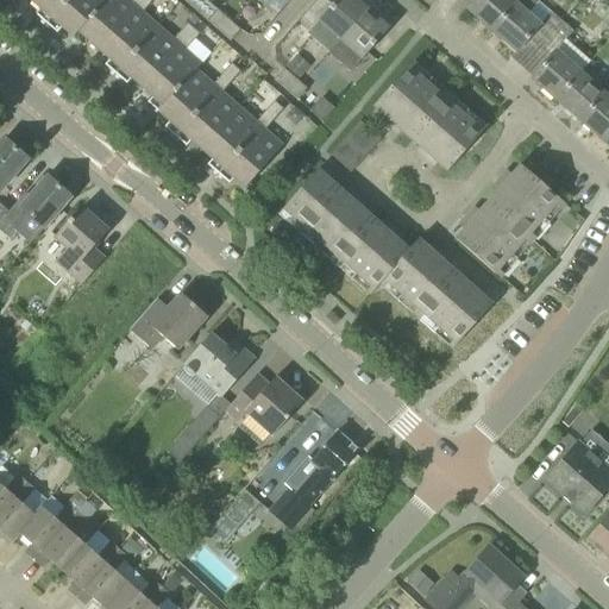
[(46,25),(67,0),(30,0),(41,8),(36,14),(46,25)]
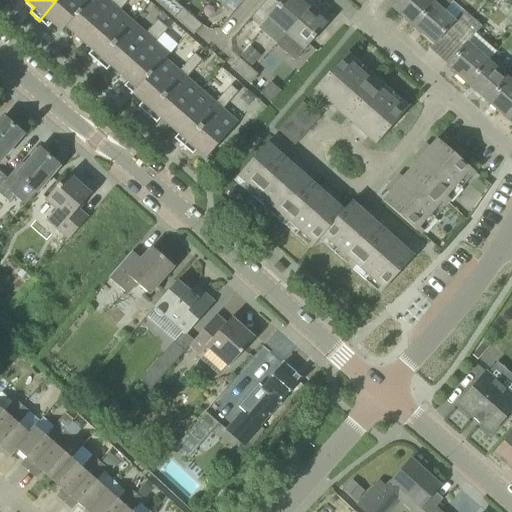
[(56,0),(39,21),(48,28),(52,23),(60,31),(87,0),(56,0)]
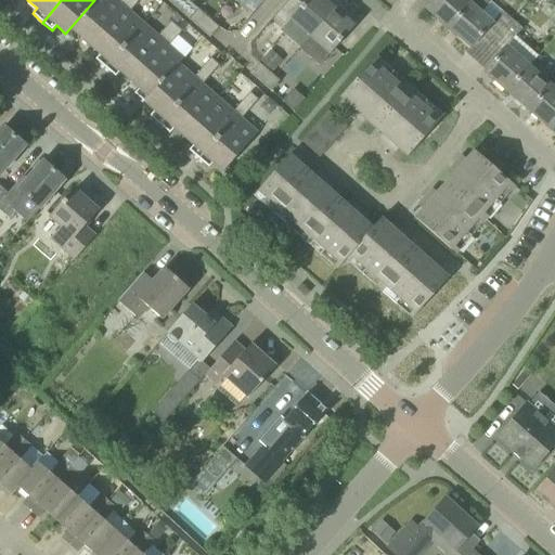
[(94,0),(65,34),(76,42),(81,38),(90,46),(129,0),(120,0),(119,1),(117,0),(94,0)]
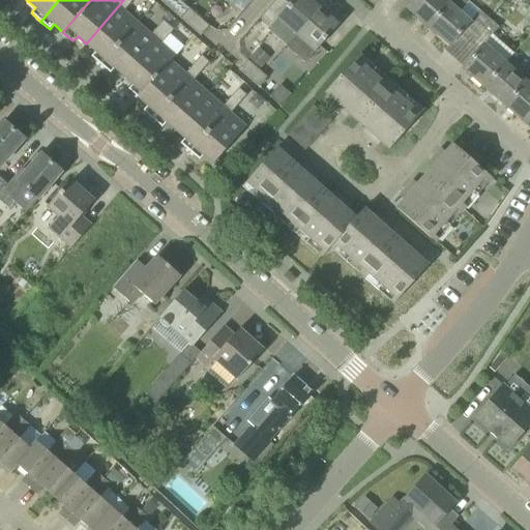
[(123,0),(86,43),(93,50),(95,52),(91,57),(100,65),(138,22),(124,10),(133,0),(123,0)]
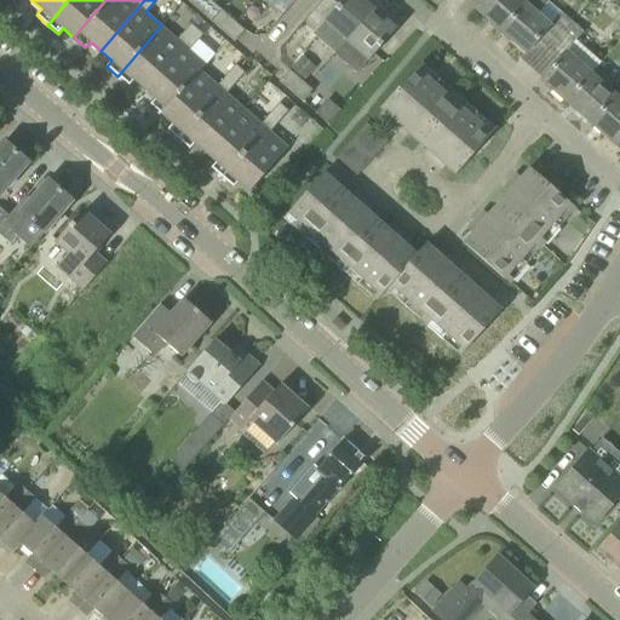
[(210,0),(189,0),(189,1),(212,22),(223,11),(210,0)]
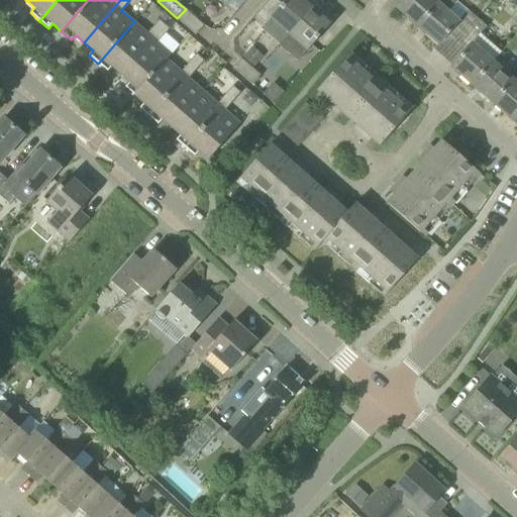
[(277,0),(269,0),(255,15),(266,24),(272,18),(289,33),(312,8),(303,0),(285,0),(282,4),(277,0)]
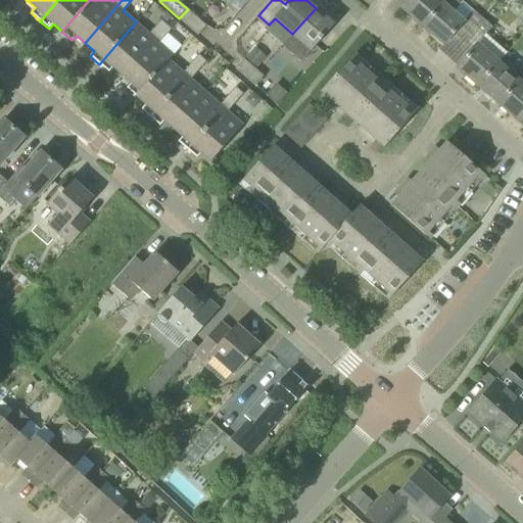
[(408,0),(401,8),(423,27),(445,0),(408,0)]
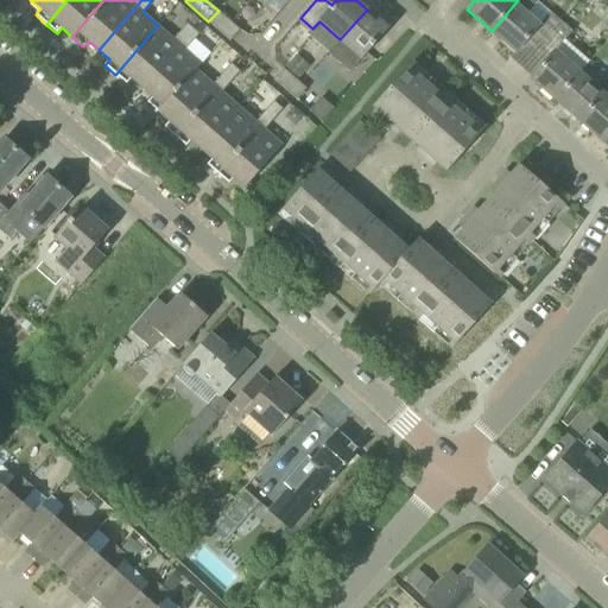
[(534,0),(518,0),(492,31),(515,52),(529,38),(539,48),(562,23),(550,13),(540,24),(529,13),(538,2),(537,1),(534,0)]
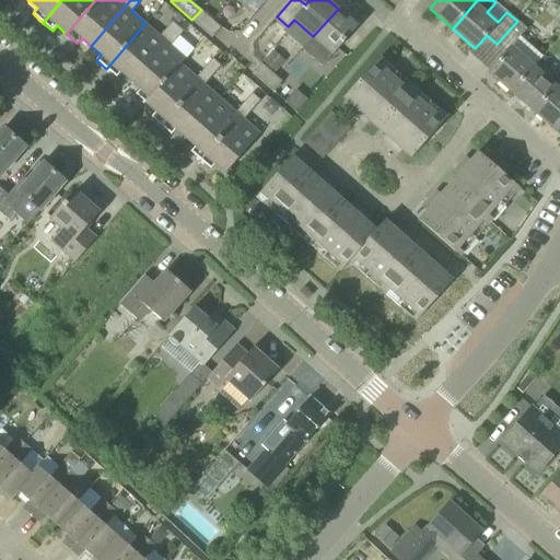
[(338,9),(313,36),(302,49),(322,67),(358,26),(338,9)]
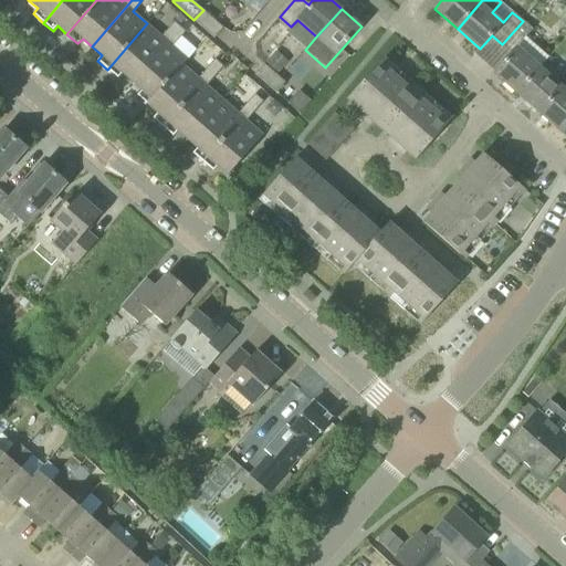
[(215,39),(223,29),(203,10),(194,20),(215,39)]
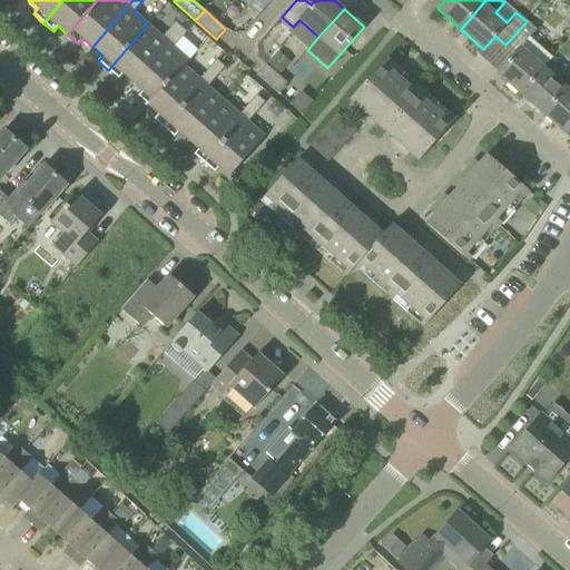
[(498,74),(521,94),(543,69),(552,58),(530,38),(537,30),(527,21),(505,45),(516,53),(498,74)]
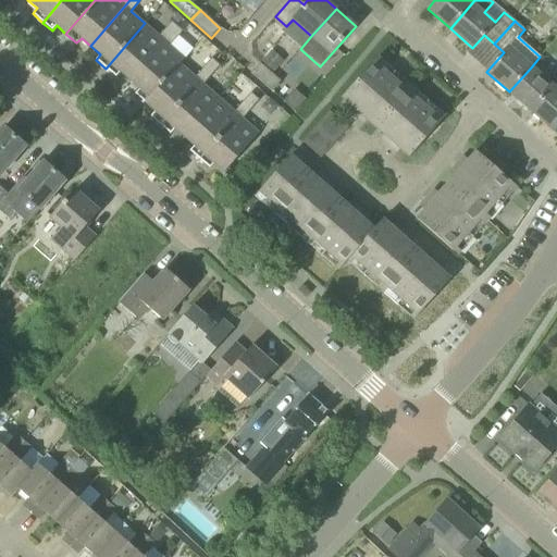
[(145,23),(106,69),(116,77),(121,72),(131,81),(177,28),(171,23),(171,22),(159,36),(145,23)]
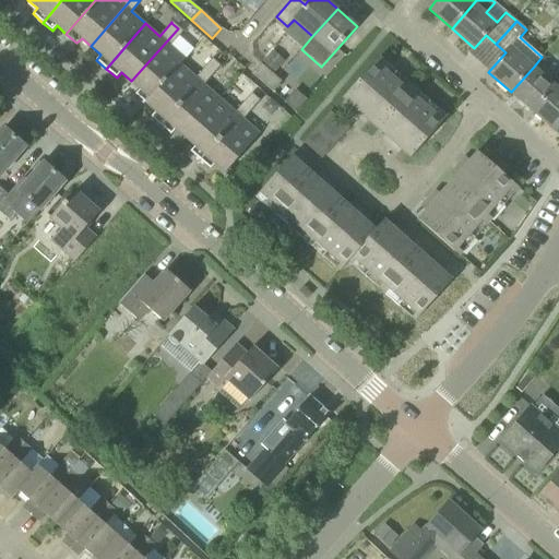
[(182,64),(186,60),(170,45),(182,32),(178,28),(131,81),(140,90),(135,94),(146,104),(182,64)]
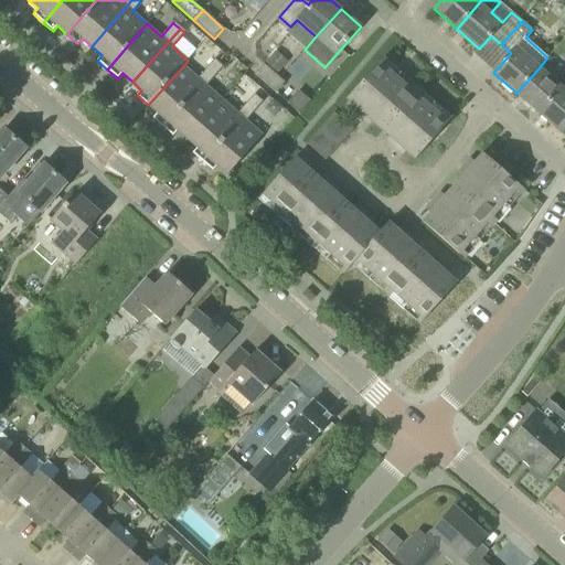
[(287,63),(275,52),(265,63),(277,75),(287,63)]
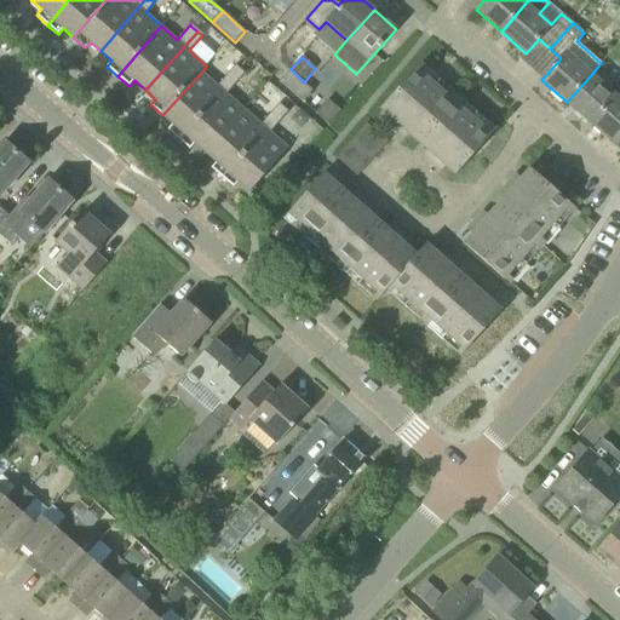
[(380,109),(446,166),(455,176),(492,135),(495,128),(420,63),(415,68),(380,109)]
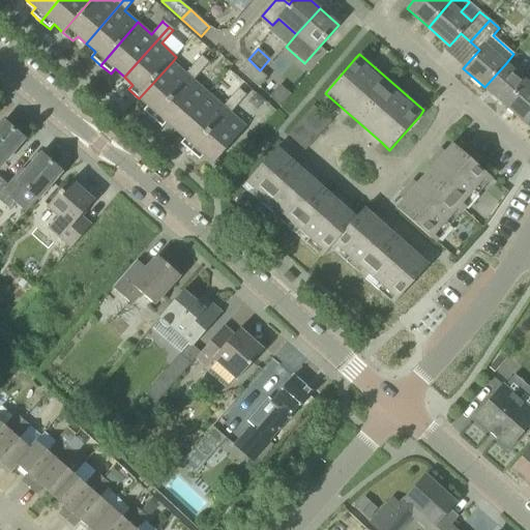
[(173,61),(139,98),(147,106),(143,111),(153,119),(205,59),(202,56),(186,74),(185,72),(173,61)]
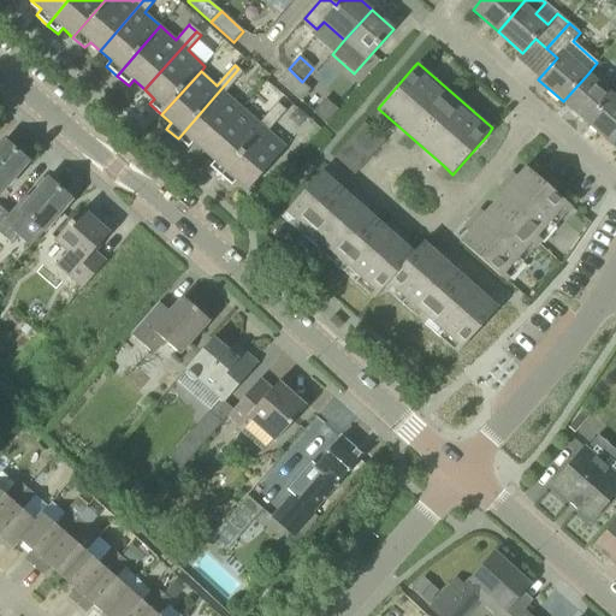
[(238,69),(178,138),(189,148),(194,143),(205,152),(243,108),(226,94),(225,93),(243,72),(238,69)]
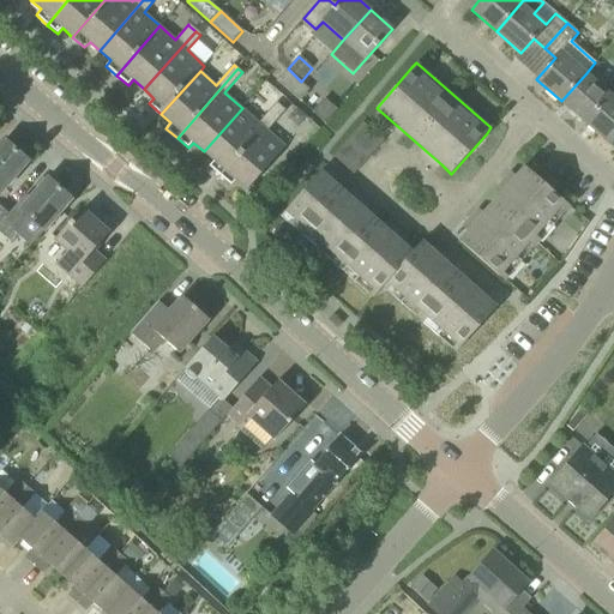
[(311,90),(287,70),(277,80),(301,101),(311,90)]
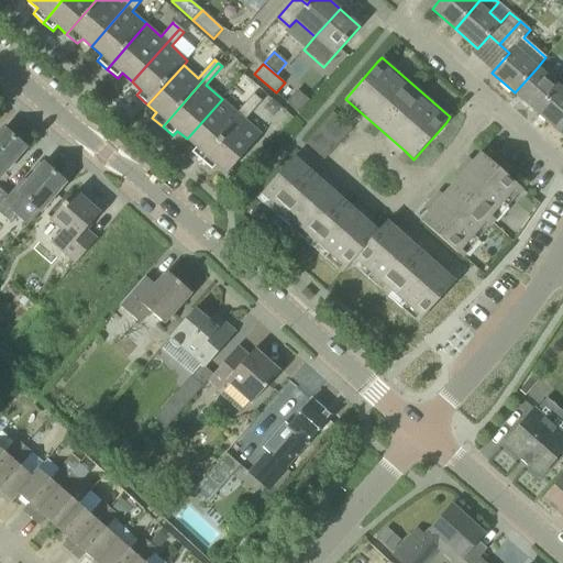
[(537,68),(515,92),(537,112),(559,88),(537,68)]
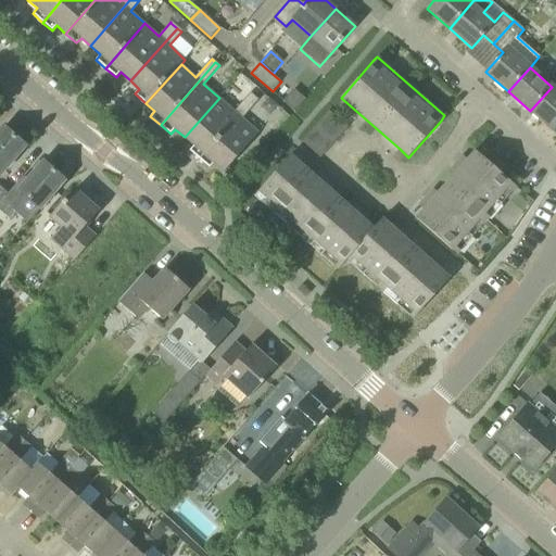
[(555,89),(552,87),(530,111),(553,130),(555,126),(555,89)]
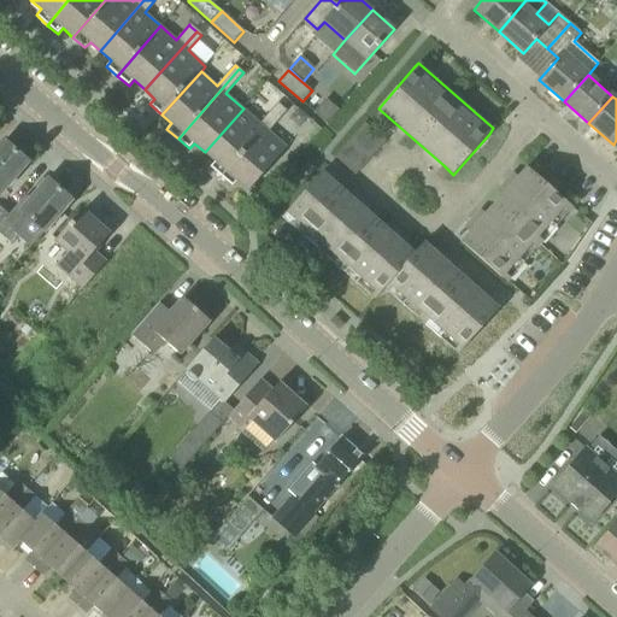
[(244,109),(205,152),(209,156),(216,162),(210,168),(222,177),(283,107),(278,104),(260,124),(244,109)]
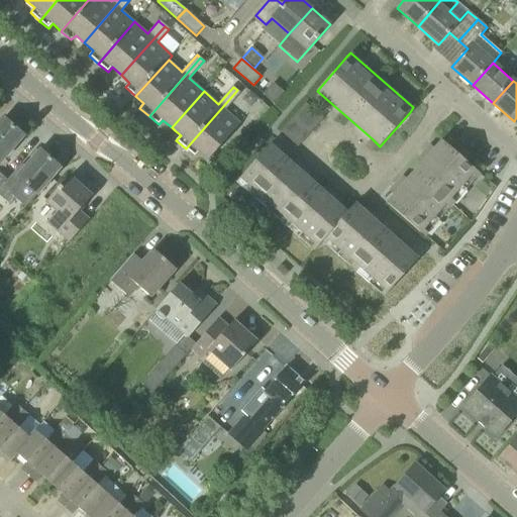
[(208,160),(240,123),(225,110),(240,93),(237,90),(186,148),(195,157),(199,151),(208,160)]
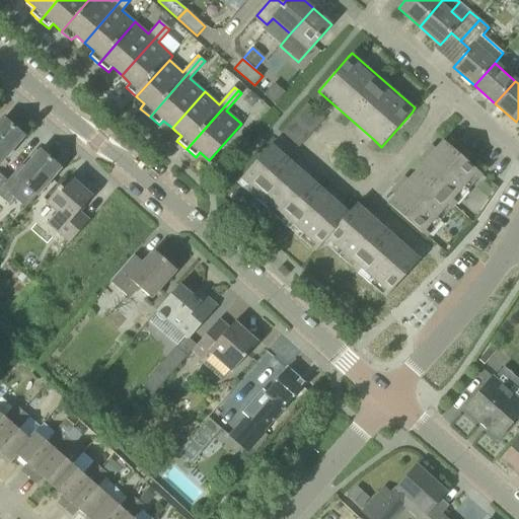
[(251,91),(243,100),(249,104),(255,104),(261,99),(251,91)]
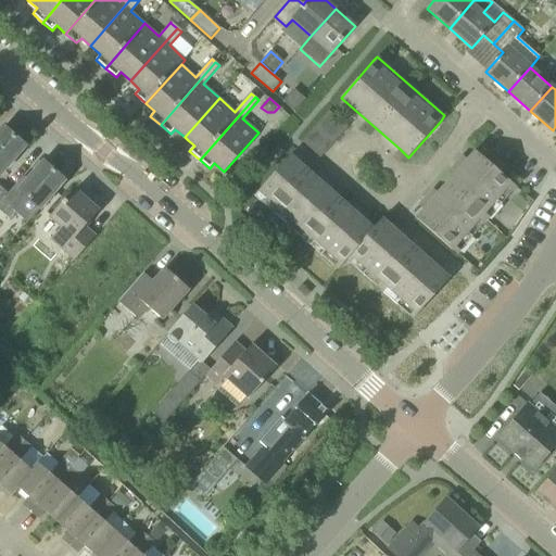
[(329,111),(302,141),(321,158),(348,128),(329,111)]
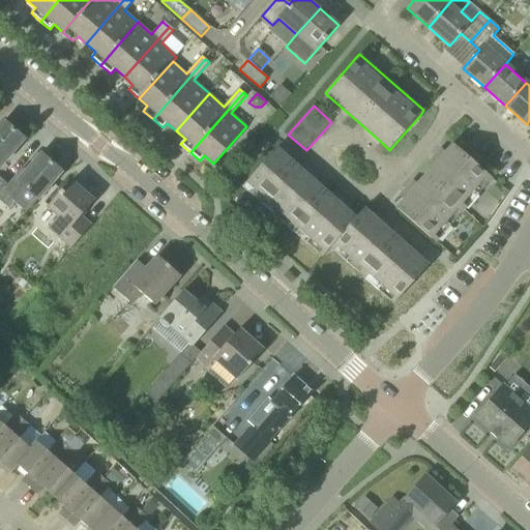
[(0,167),(24,139),(4,122),(0,126),(0,167)]
